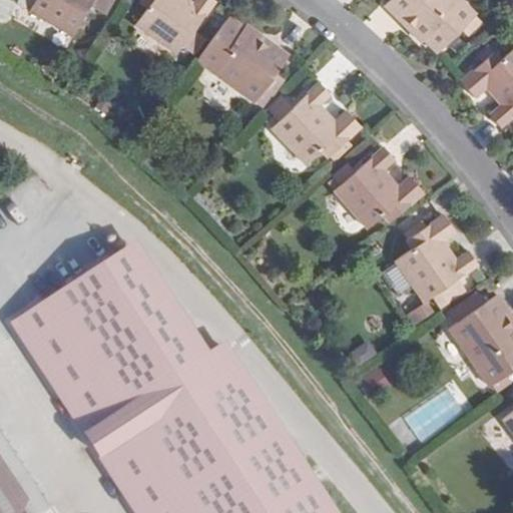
[(74,36),(93,0),(36,0),(30,12),(74,36)]
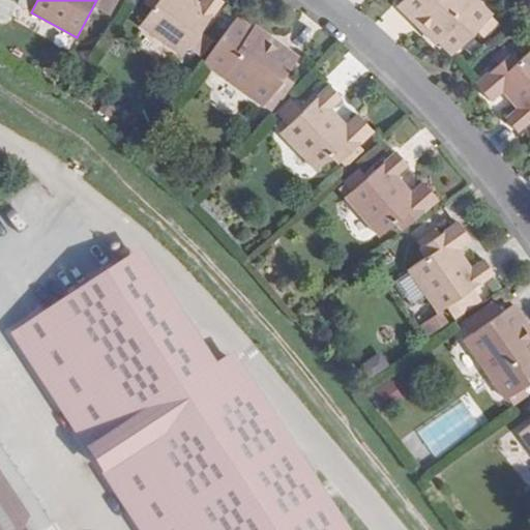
[(201,32),(223,1),(221,0),(203,0),(200,5),(193,0),(147,0),(146,3),(153,9),(141,26),(183,57),(188,49),(199,56),(211,39),(201,32)]
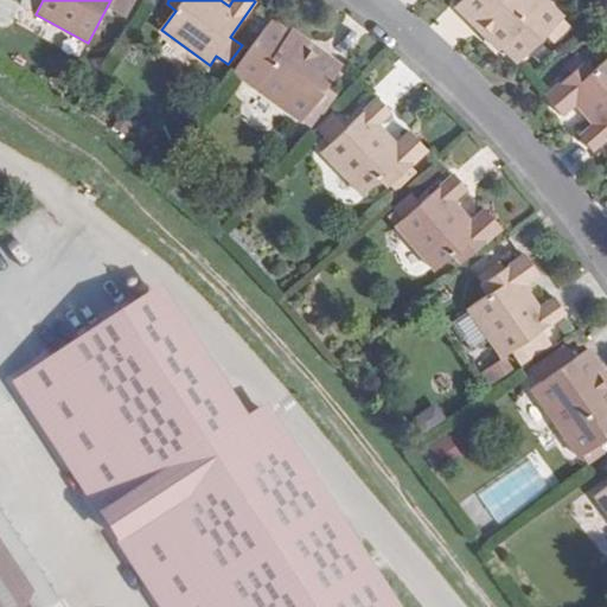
[(460,0),(454,7),(473,27),(478,24),(484,31),(479,34),(496,52),(499,49),(515,65),(562,20),(543,0),(460,0)]
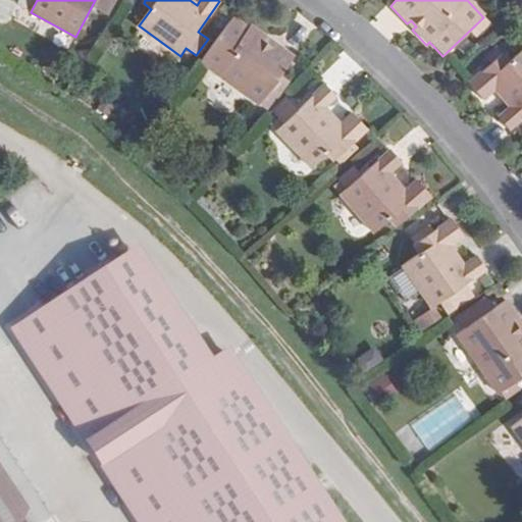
[(277,80),(295,56),(274,41),(271,46),(264,41),(267,36),(251,24),(249,28),(235,16),(201,61),(269,112),(288,87),(277,80)]
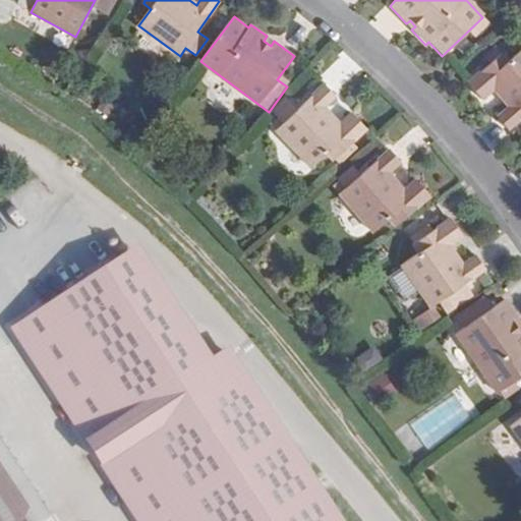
[(507,127),(520,116),(520,51),(511,60),(505,52),(469,80),(483,97),(499,84),(502,88),(498,91),(509,105),(497,115),(507,127)]
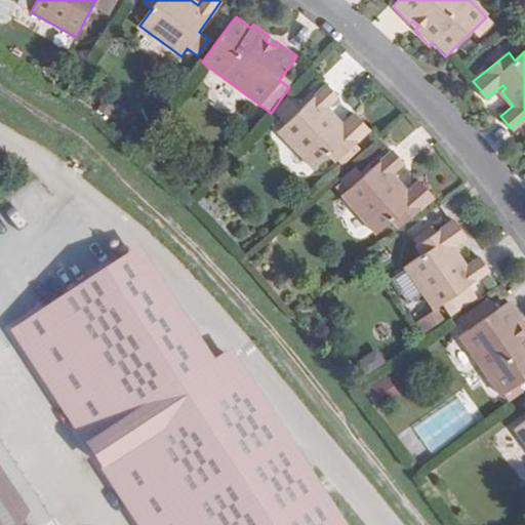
[(335,160),(369,130),(356,114),(339,127),(337,124),(341,121),(329,107),(341,96),(331,83),(280,127),(314,166),(329,153),(335,160)]
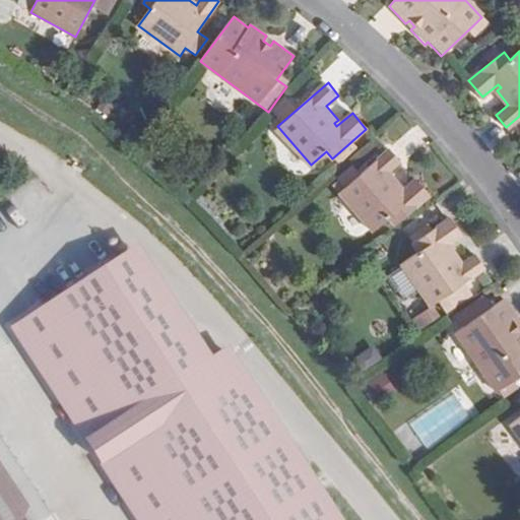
[(394,224),(429,194),(414,179),(399,192),(396,189),(400,185),(388,172),(400,160),(389,148),(339,192),(373,231),(388,217),(394,224)]
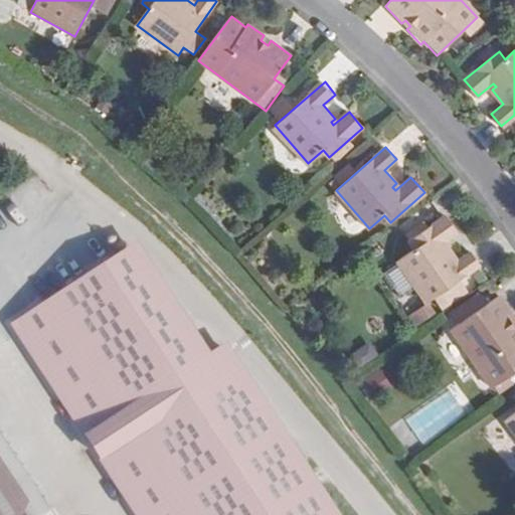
[(482,267),(473,253),(460,263),(450,247),(446,250),(443,247),(460,235),(448,218),(410,243),(415,251),(399,263),(427,304),(437,298),(445,310),(470,292),(462,281),(482,267)]
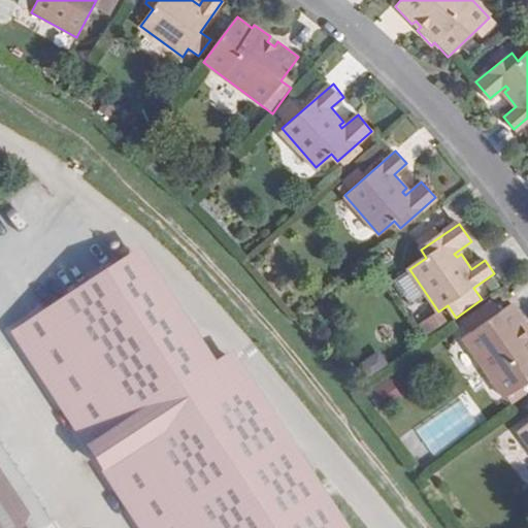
[(124,264),(15,335),(142,527),(328,527),(220,363),(198,377),(124,264)]
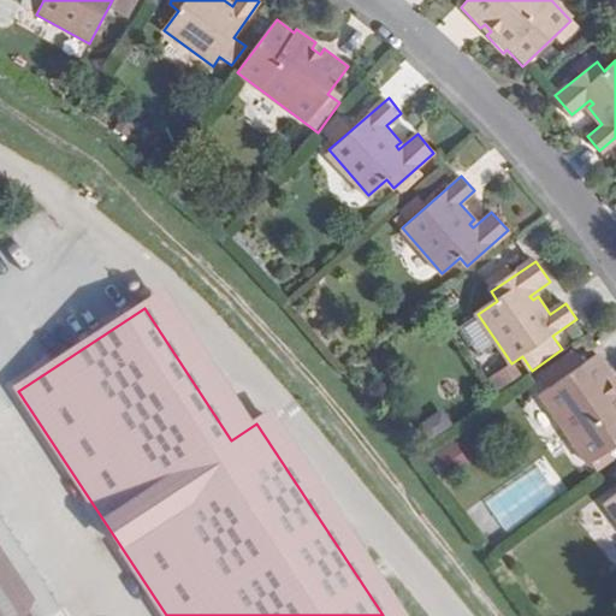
[(615,377),(598,353),(584,363),(575,353),(543,374),(551,386),(540,394),(590,463),(615,444),(615,386),(615,388),(610,380),(615,377)]
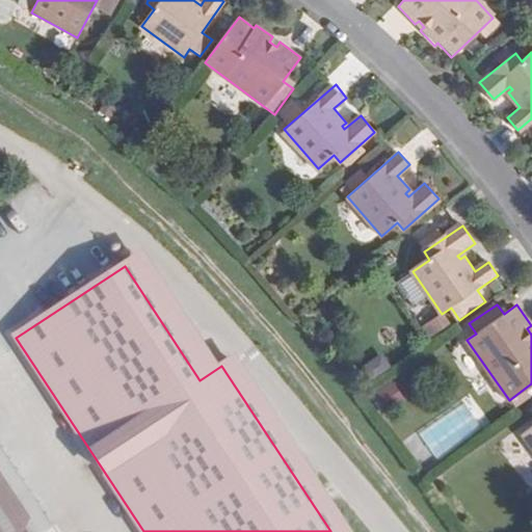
[(394,381),(374,393),(382,407),(402,396),(394,381)]
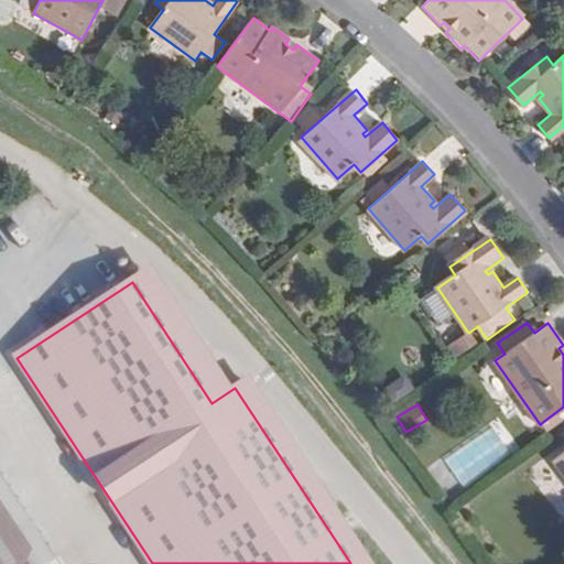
[(563,449),(552,459),(563,476),(563,449)]
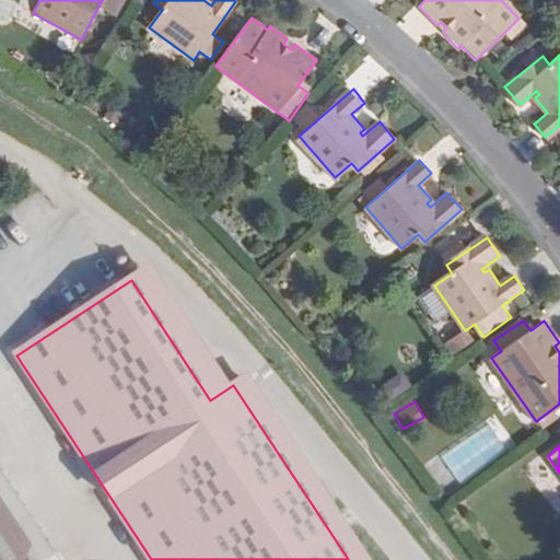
[(27,559),(0,517),(0,559),(27,559)]
